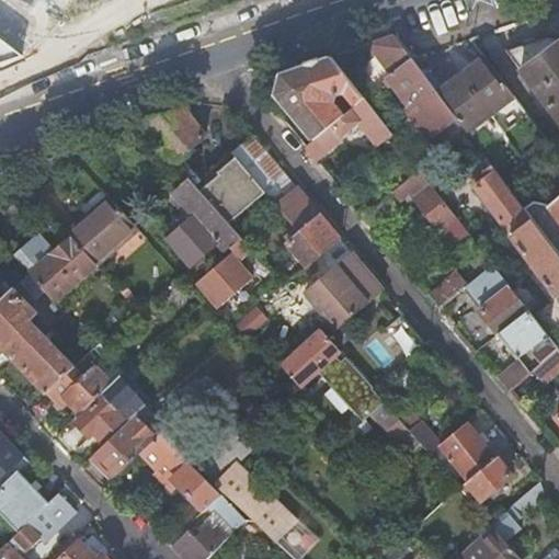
[(394,34),(367,43),(380,61),(394,80),(391,82),(408,104),(403,107),(426,138),(428,138),(433,146),(451,133),(445,125),(455,117),(436,92),(394,34)]
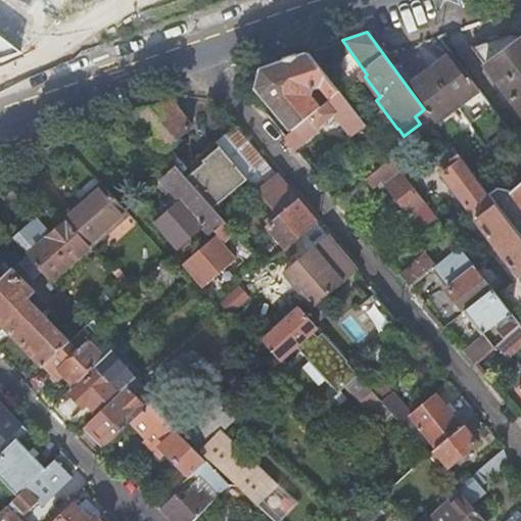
[(469,46),(520,114),(520,34),(512,33),(491,39),(469,46)]
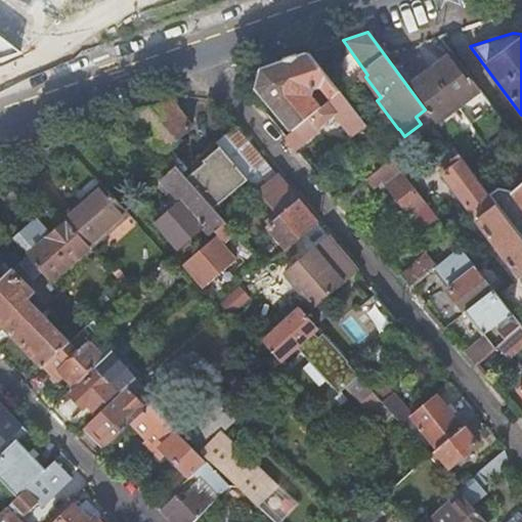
[(0,56),(19,50),(0,35),(0,56)]
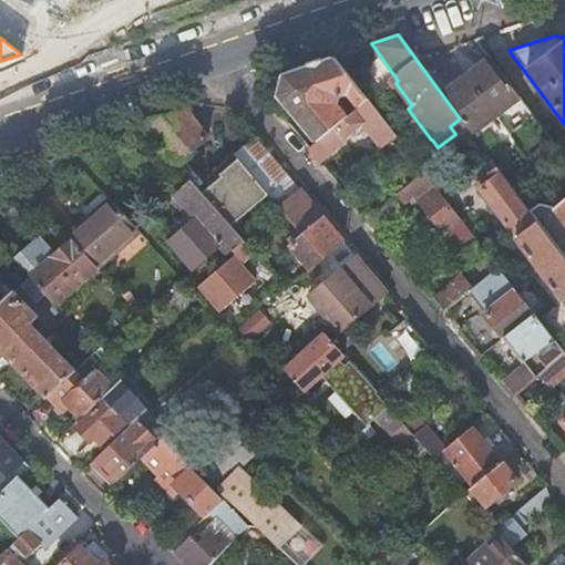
[(281,99),(316,140),(347,114),(338,103),(339,95),(348,93),(358,105),(368,98),(335,55),(311,64),(288,72),(281,99)]
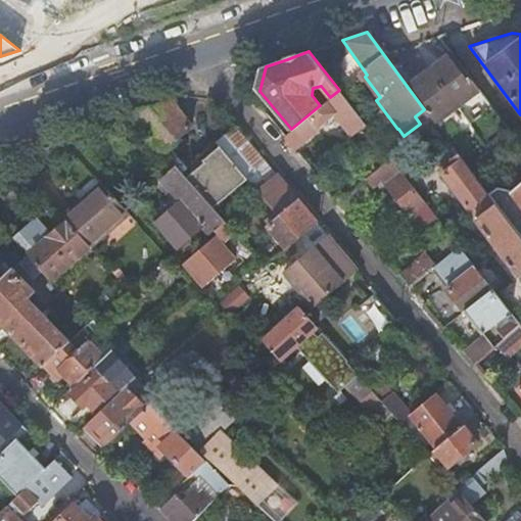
[(414,80),(407,86),(424,109),(433,122),(477,89),(450,53),(438,61),(414,80)]
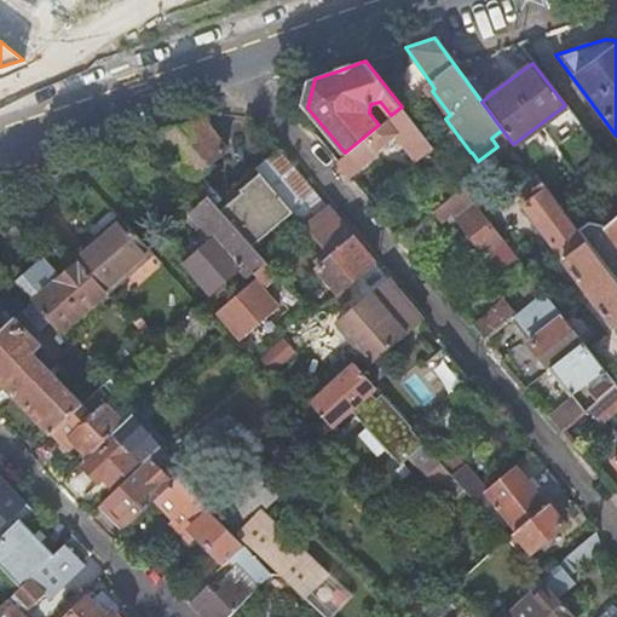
[(395,132),(416,161),(433,148),(402,107),(391,115),(379,125),(345,153),(335,160),(349,176),(362,163),(376,151),(375,149),(395,132)]
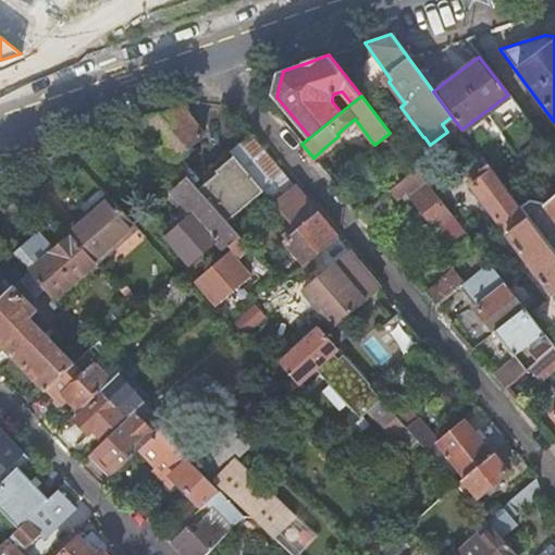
[(181,106),(139,120),(173,159),(202,134),(192,119),(181,106)]
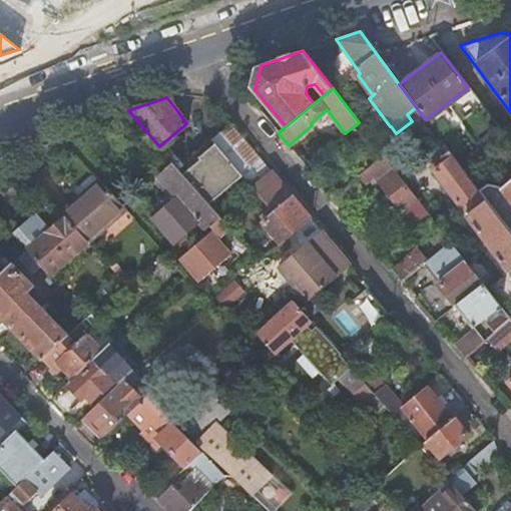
[(250,184),(271,169),(230,121),(211,138),(214,142),(250,184)]
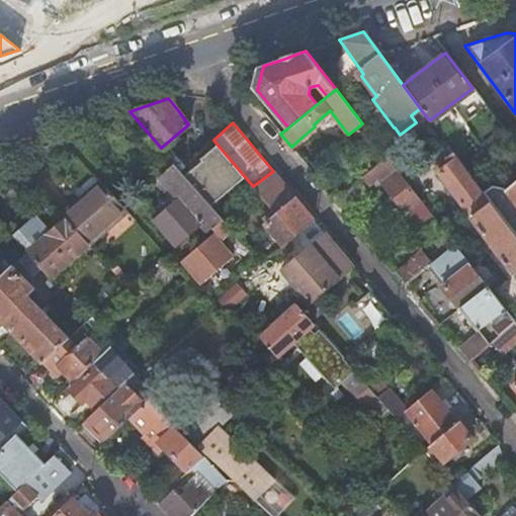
[(185,176),(219,215),(236,200),(253,186),(217,144),(213,140),(179,170),(185,176)]
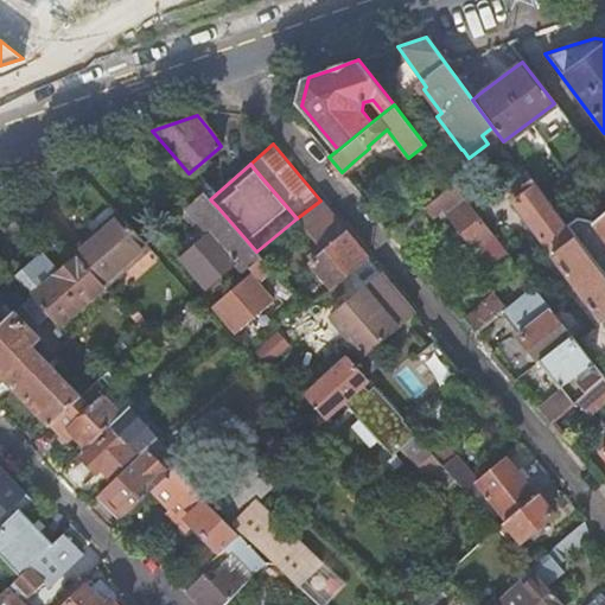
[(574,173),(545,196),(555,210),(585,188),(574,173)]
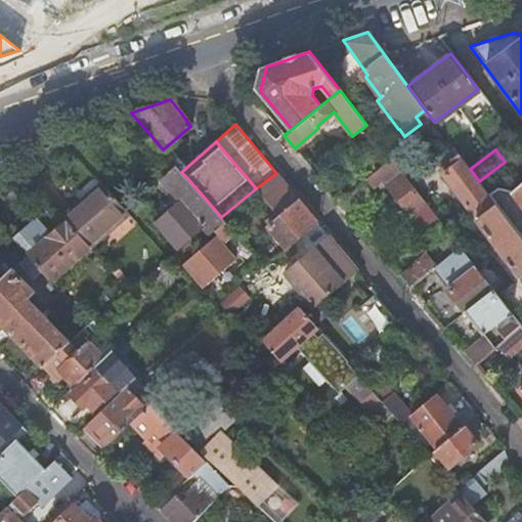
[(462,160),(459,155),(440,169),(443,174),(462,160)]
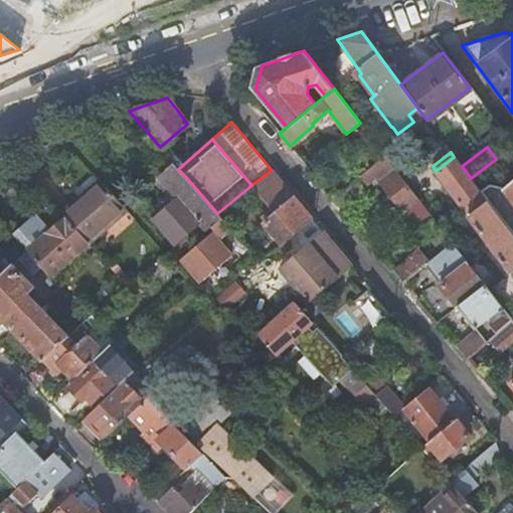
[(432,237),(442,250),(453,241),(402,177),(385,156),(360,177),(334,199),(341,207),(368,186),(367,184),(376,177),(413,224),(423,217),(428,222),(418,230),(426,240),(432,237)]
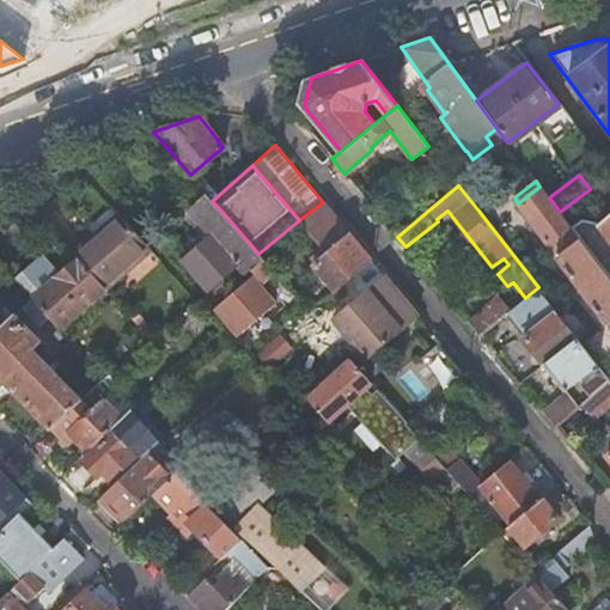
[(549,197),(540,187),(518,203),(609,327),(609,279),(571,226),(560,212),(549,197)]
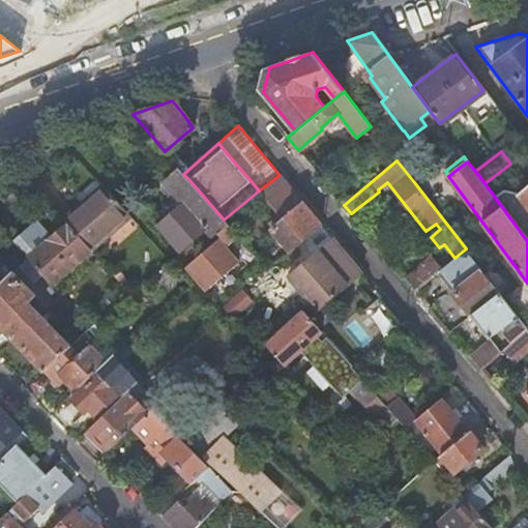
[(213,236),(227,224),(224,220),(189,180),(183,174),(180,170),(169,180),(185,200),(179,205),(157,224),(184,254),(210,233),(213,236)]
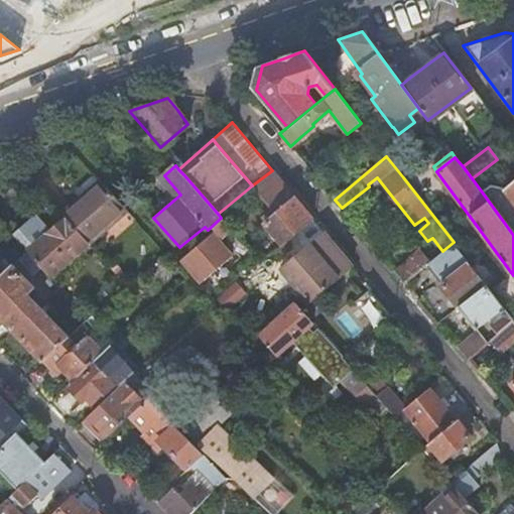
[(281,244),(312,218),(292,194),(272,170),(252,185),(274,213),(263,222),(281,244)]
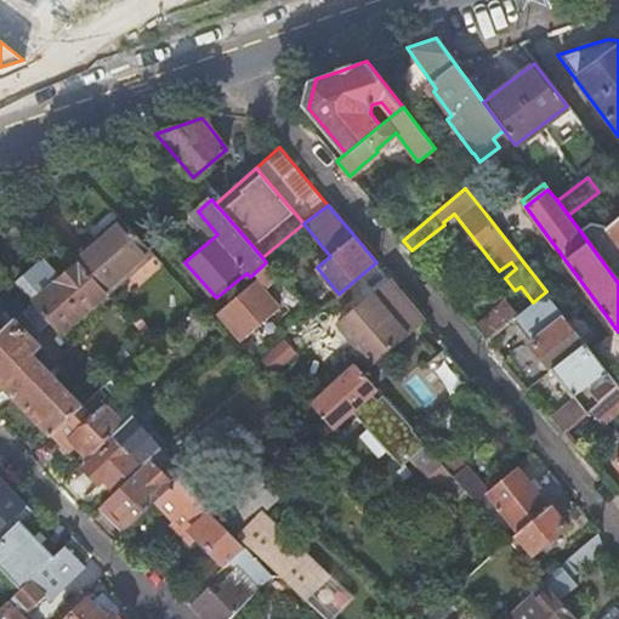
[(590,221),(579,230),(618,283),(618,215),(606,227),(605,225),(590,221)]
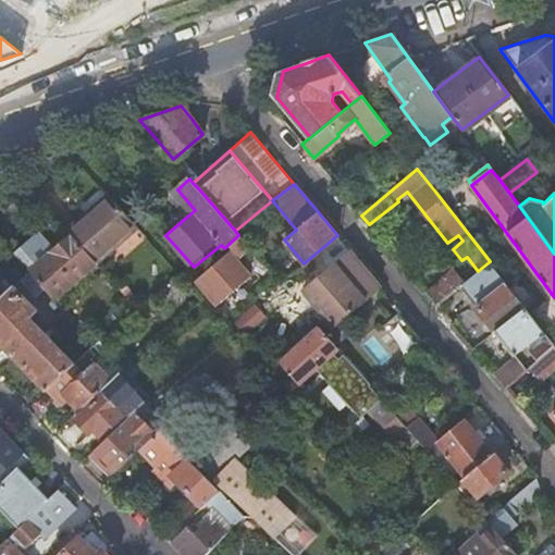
[(88,211),(68,231),(70,234),(95,261),(135,224),(108,195),(88,211)]
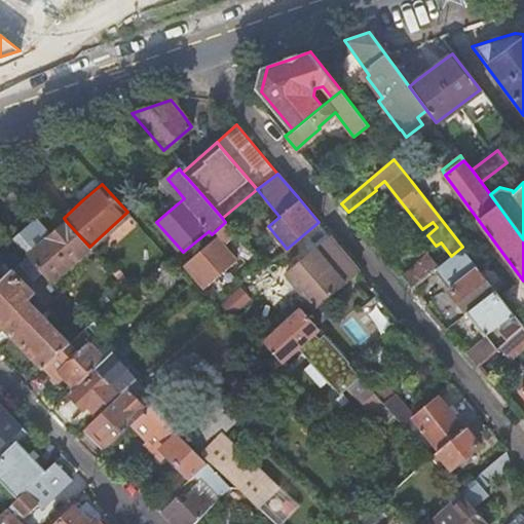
[(234,233),(255,256),(267,245),(249,222),(252,220),(239,203),(222,218),(225,222),(234,233)]
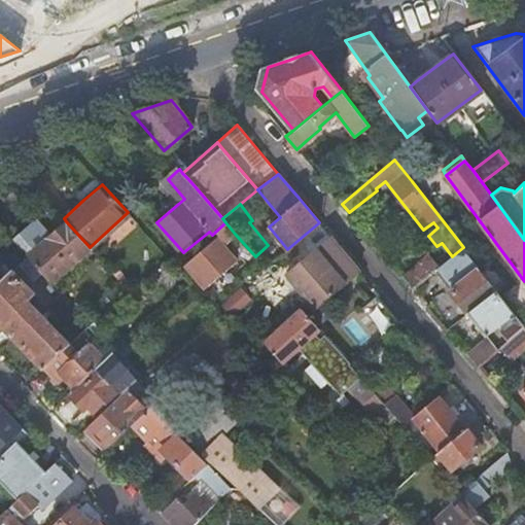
[(66,221),(51,234),(37,219),(26,229),(13,240),(27,255),(42,273),(50,282),(90,247),(66,221)]
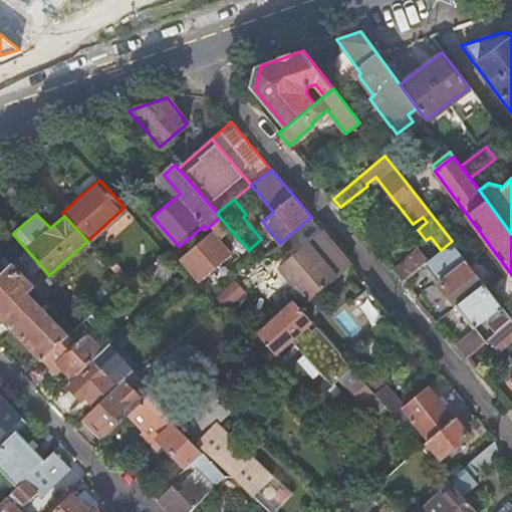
[(215,239),(229,228),(220,217),(207,229),(210,234),(181,258),(191,268),(200,279),(229,255),(215,239)]
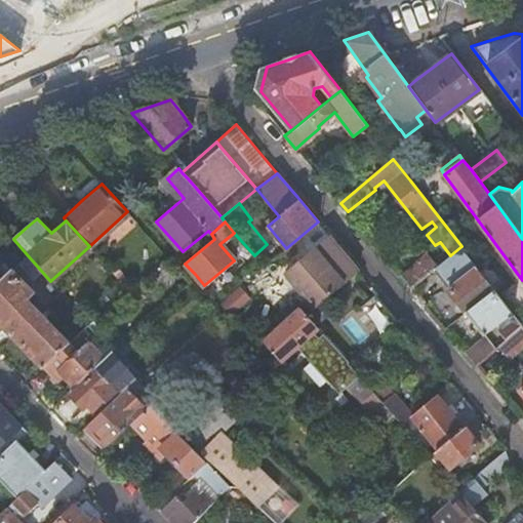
[(457,299),(467,311),(495,290),(461,246),(450,255),(437,267),(453,285),(448,288),(457,299)]
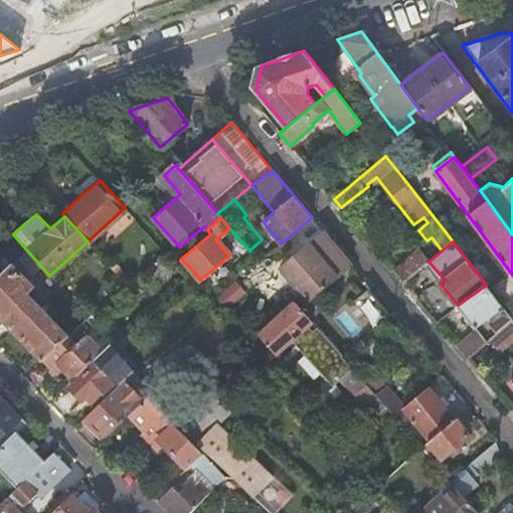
[(294,302),(299,308),(338,278),(347,271),(337,258),(327,266),(319,254),(310,243),(281,268),(300,292),(291,299),(294,302)]
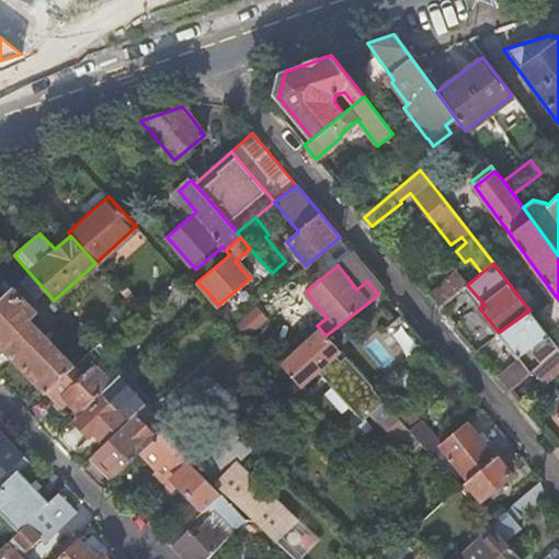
[(428,293),(441,307),(467,285),(456,270),(428,293)]
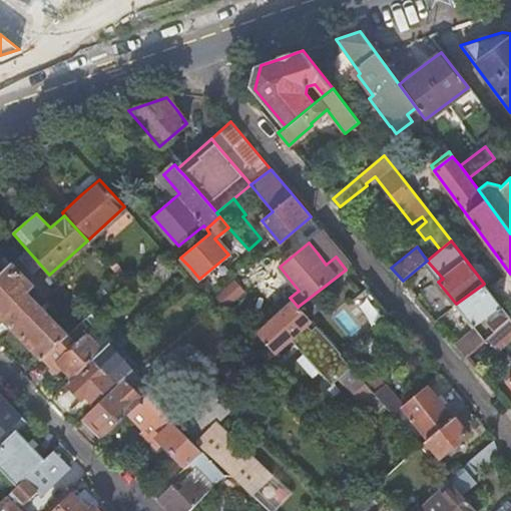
[(26,248),(19,256),(33,273),(41,266),(26,248)]
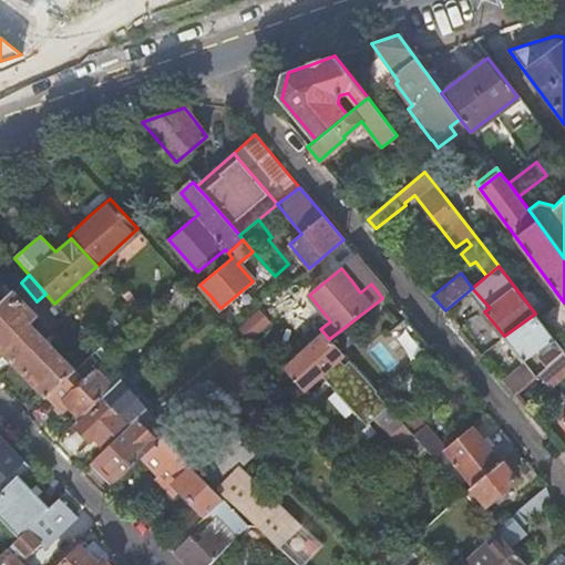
[(12,291),(1,302),(0,304),(0,348),(12,361),(47,398),(48,396),(73,371),(31,327),(39,319),(12,291)]
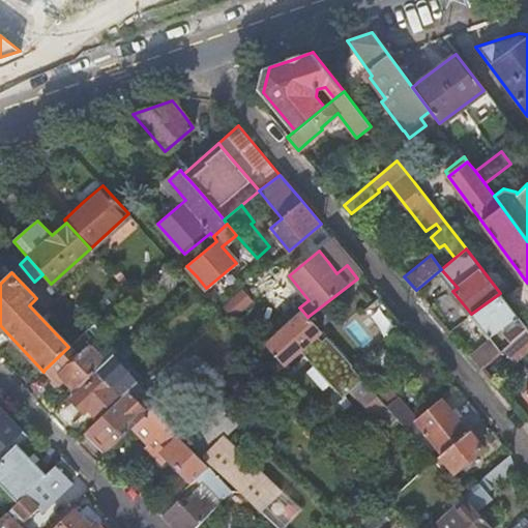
[(500,293),(471,314),(480,325),(490,336),(518,316),(500,293)]
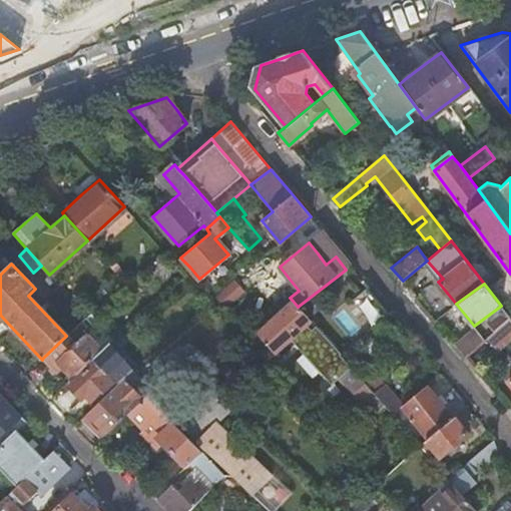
[(367,288),(344,307),(365,333),(389,315),(367,288)]
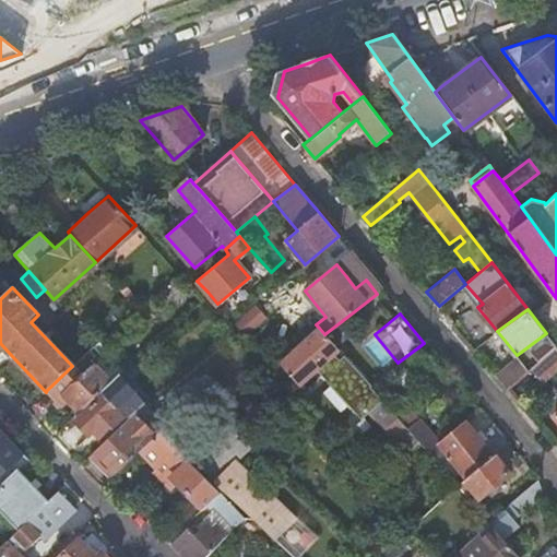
[(282,363),(299,382),(316,368),(339,392),(362,417),(371,409),(382,399),(375,391),(370,386),(371,384),(324,334),(319,328),(282,363)]
